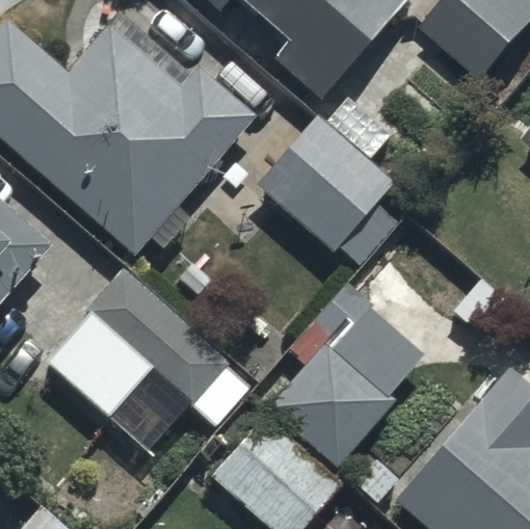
[(211,0),(224,11),(234,0),(245,0),(290,38),(273,58),(321,100),(406,0),(211,0)]
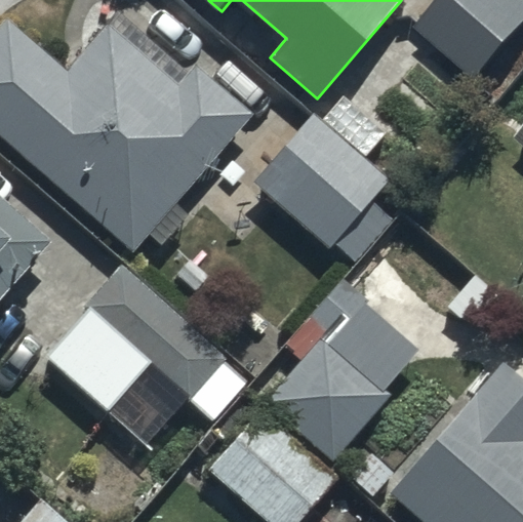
[(438,0),(419,23),(481,73),(522,22),(522,0),(438,0)]
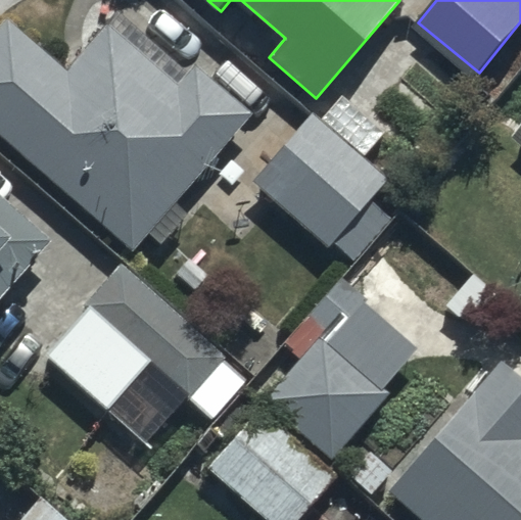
[(193,64),(187,72),(119,9),(80,53),(65,68),(6,15),(0,21),(0,134),(130,250),(148,231),(160,242),(188,213),(177,202),(253,119),(193,64)]
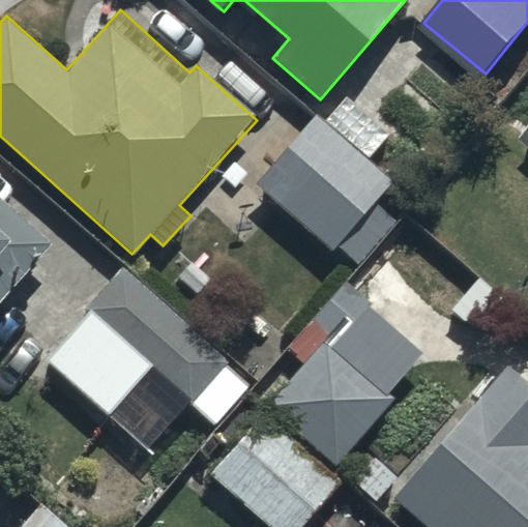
[(315,115),(258,181),(334,247),(392,180),(369,158),(390,133),(346,95),(323,122),(315,115)]
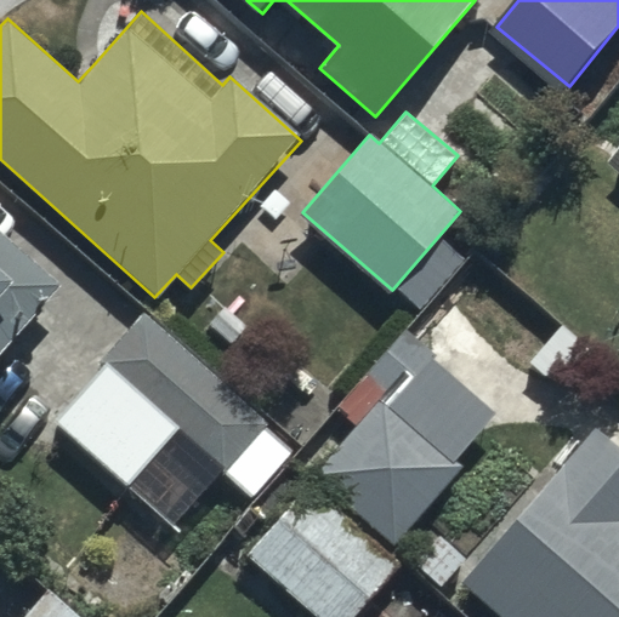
[(0,354),(62,285),(0,229),(0,354)]
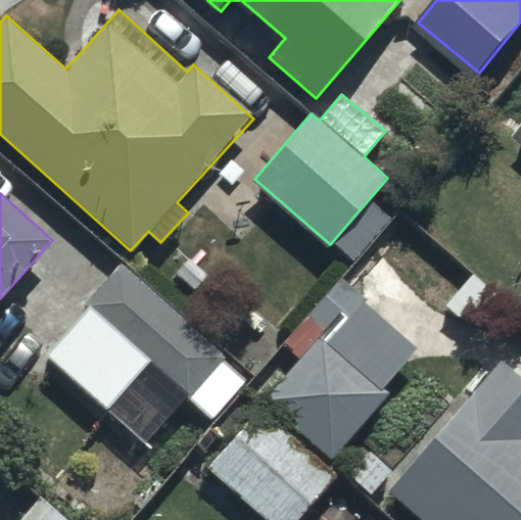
[(225,356),(119,263),(40,352),(107,411),(145,367),(185,400),(225,356)]
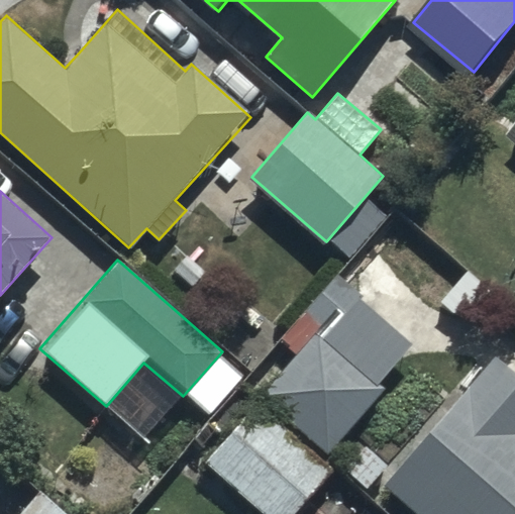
[(324,324),(262,392),(328,453),(386,392),(377,384),(412,345),(334,274),(304,306),(324,324)]
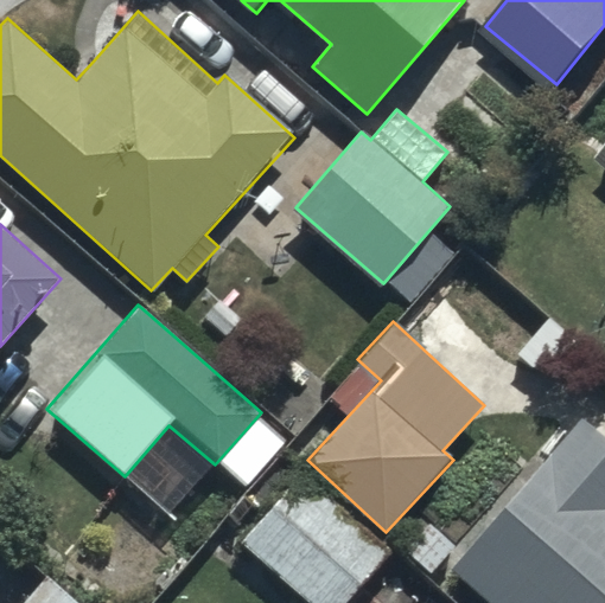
[(604,441),(580,419),(449,571),(485,602),(604,602),(604,441)]
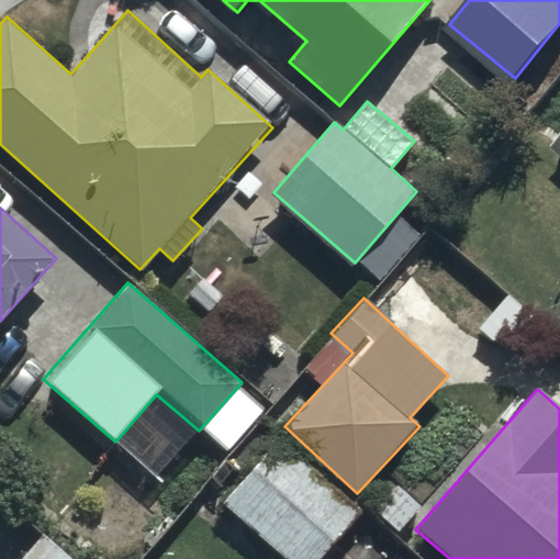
[(276,437),(222,501),(292,558),(314,558),(359,505),(276,437)]
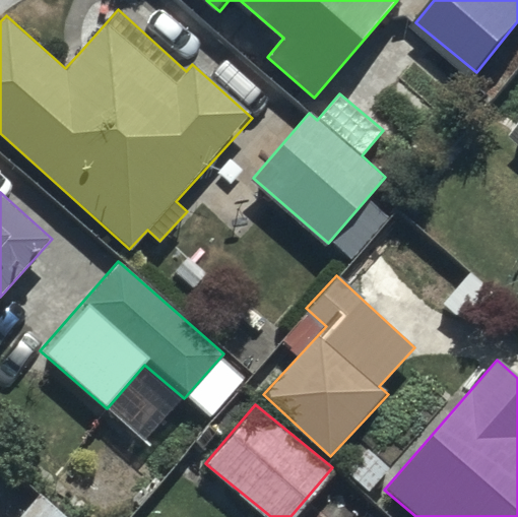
[(59,516),(40,499),(22,516),(59,516)]
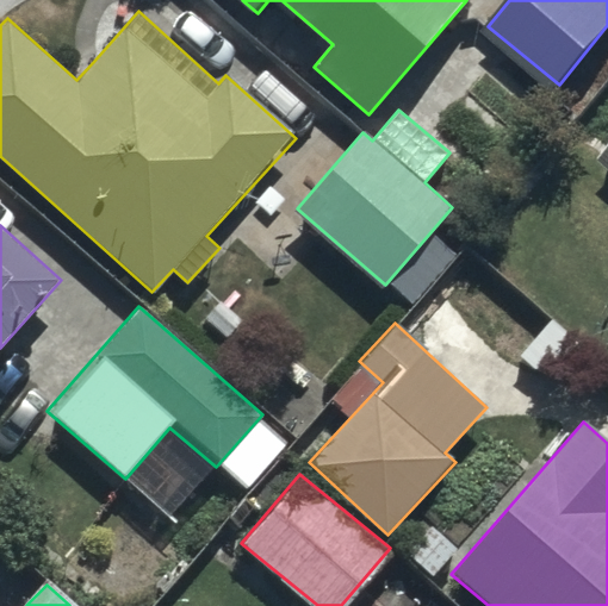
All buildings are outlined.
